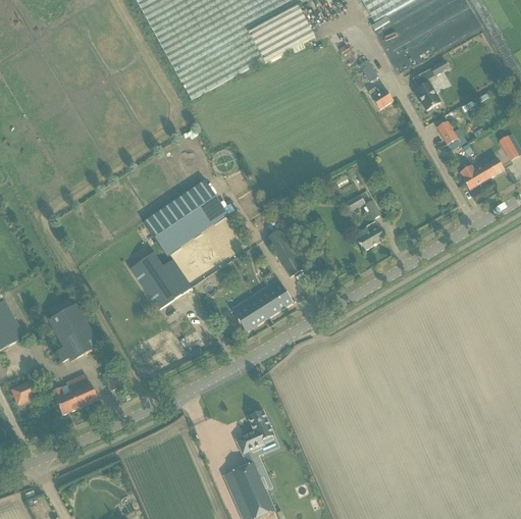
[(137,0),(144,11),(190,98),(263,58),(264,62),(314,36),(297,3),(302,0),(137,0)]
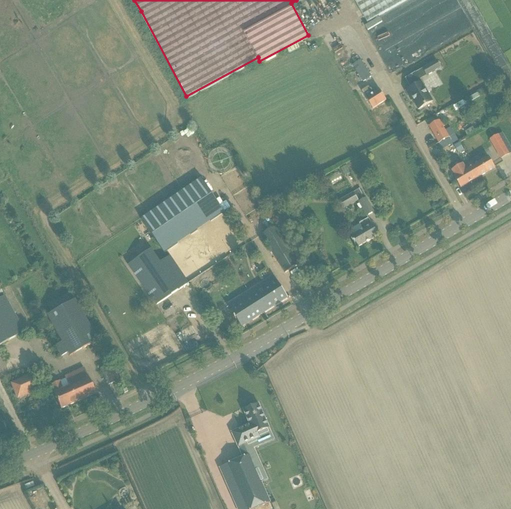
[(355,0),(367,21),(403,0),(355,0)]
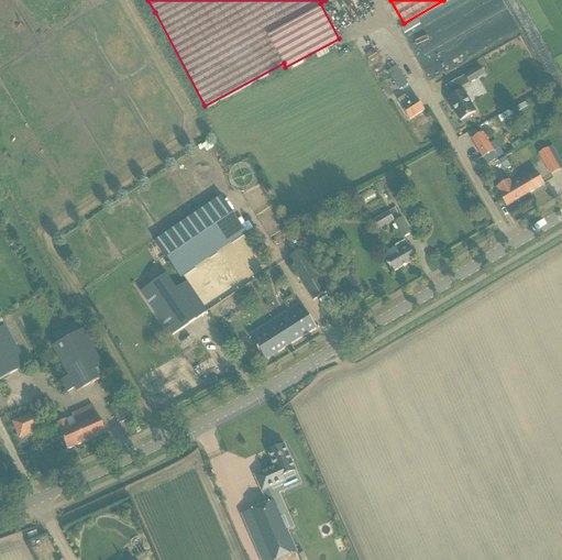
[(419,46),(423,69),(454,64),(452,50),(448,51),(445,41),(442,42),(439,26),(428,29),(430,41),(420,43),(420,46),(419,46)]
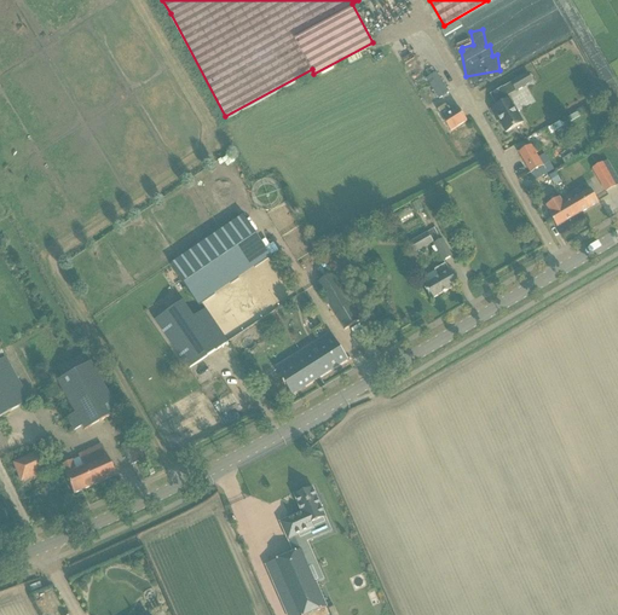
[(413,50),(400,56),(409,70),(420,64),(413,50)]
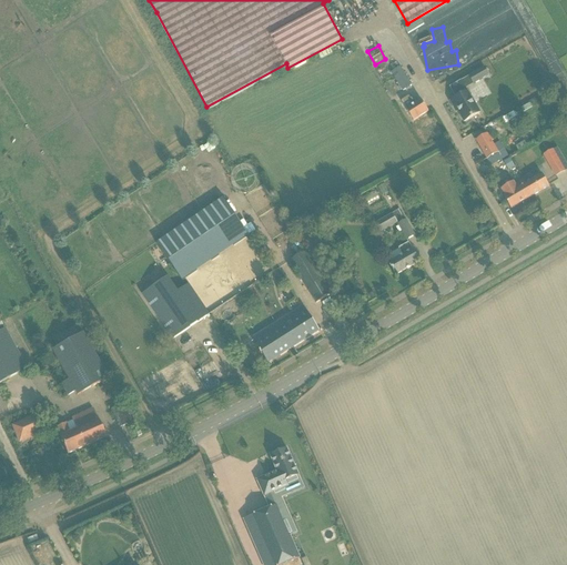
[(400,63),(390,69),(395,78),(401,87),(401,88),(411,81),(400,63)]
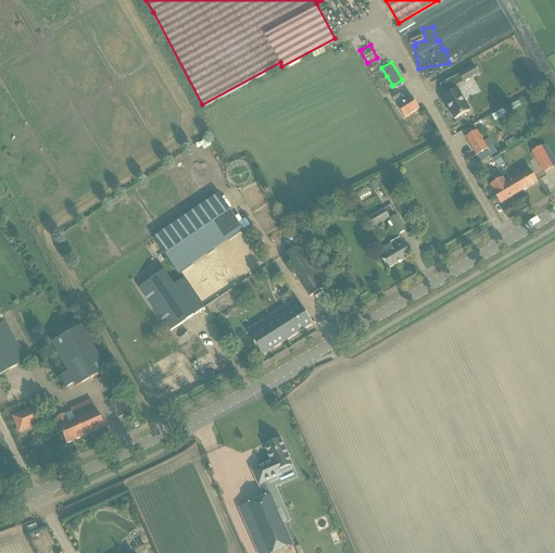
[(474,63),(458,72),(463,79),(478,71),(474,63)]
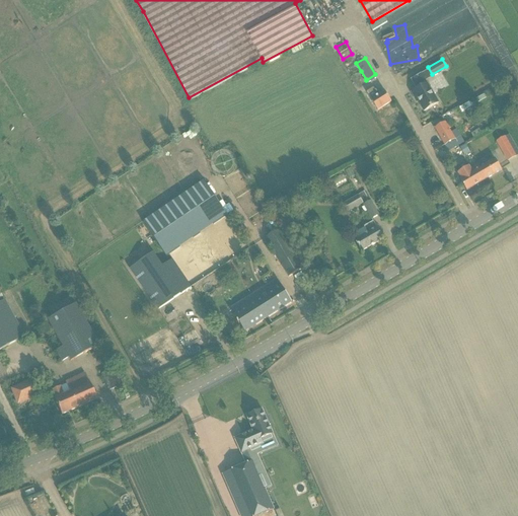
[(423,109),(438,100),(426,80),(410,89),(416,100),(417,99),(423,109)]
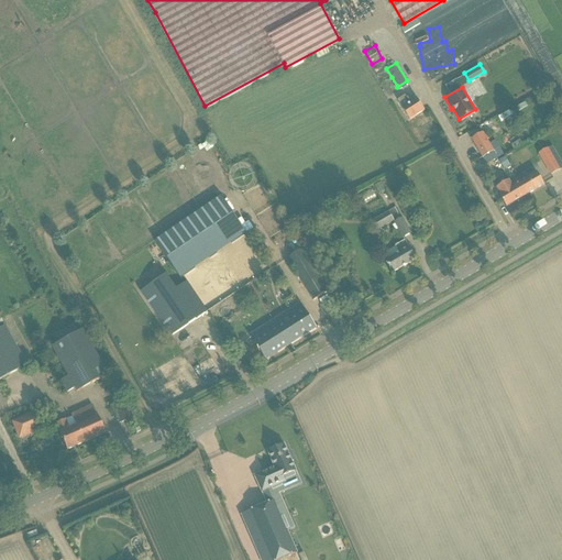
[(408,117),(423,108),(416,96),(409,101),(404,92),(396,98),(408,117)]
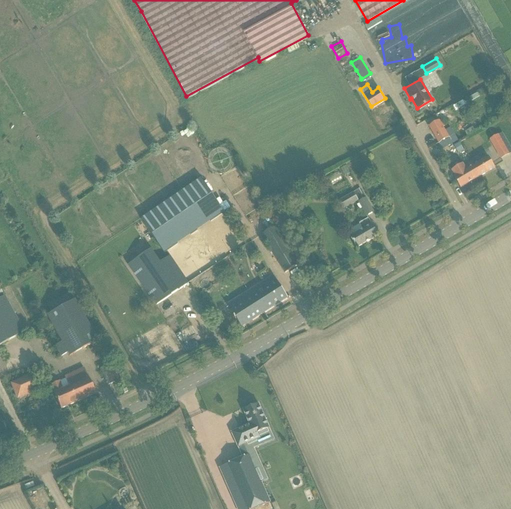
[(455,90),(449,94),(452,101),(459,97),(455,90)]
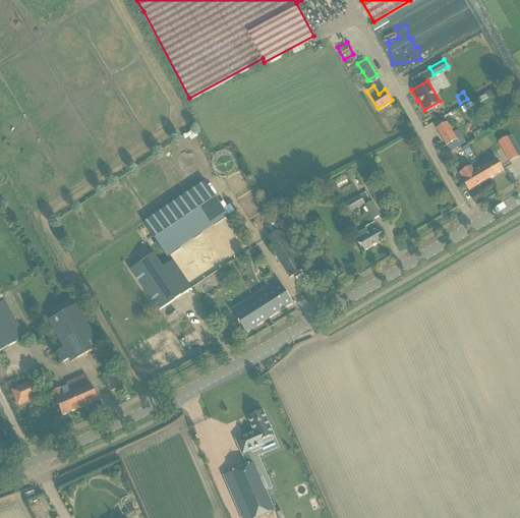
[(446,120),(435,126),(446,144),(456,137),(450,126),(452,125),(450,121),(447,122),(446,120)]
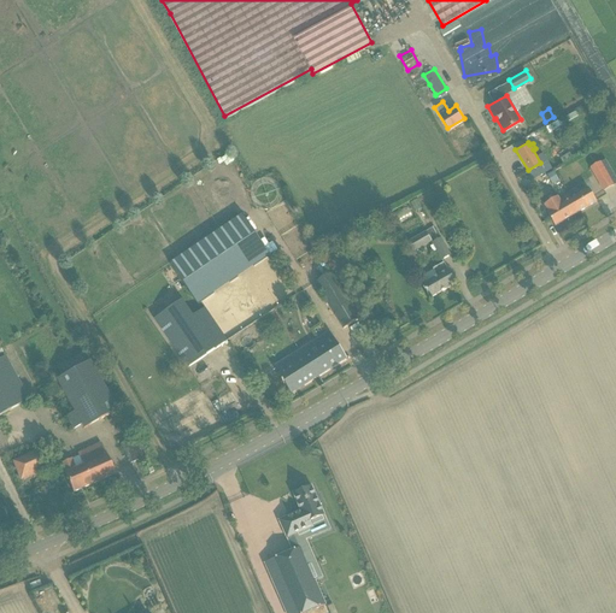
[(590,166),(597,178),(603,188),(612,183),(606,172),(599,160),(590,166)]
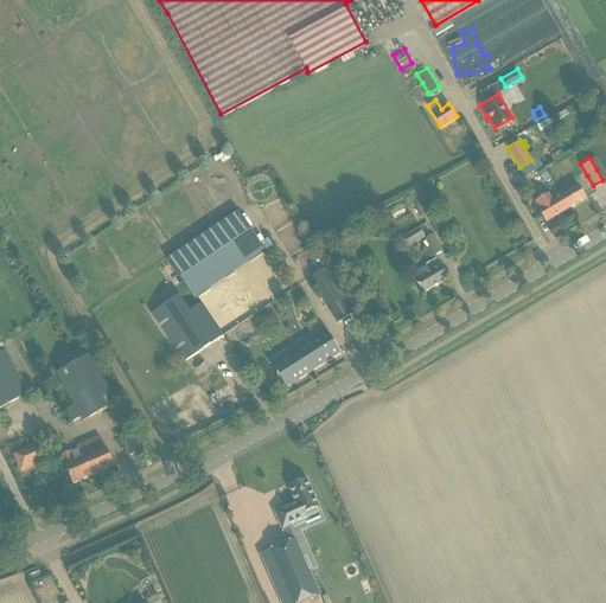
[(578,184),(562,193),(561,193),(569,205),(586,196),(578,184)]
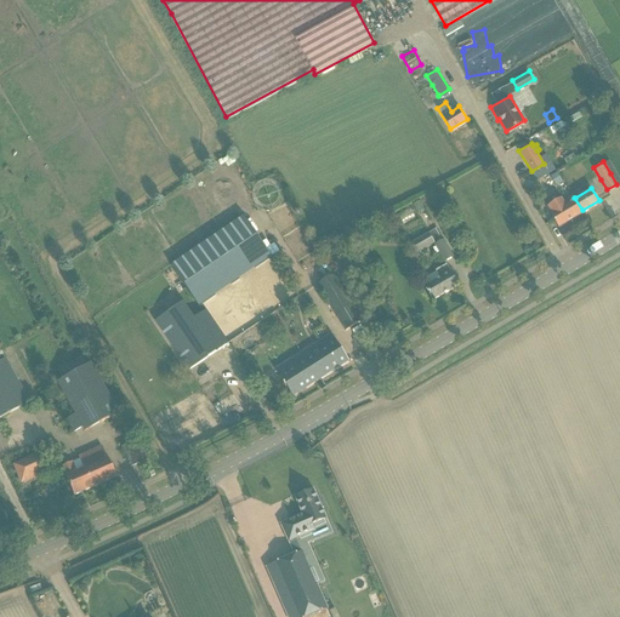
[(547,203),(552,211),(550,212),(557,226),(582,210),(574,198),(575,198),(573,193),(562,199),(561,195),(547,203)]
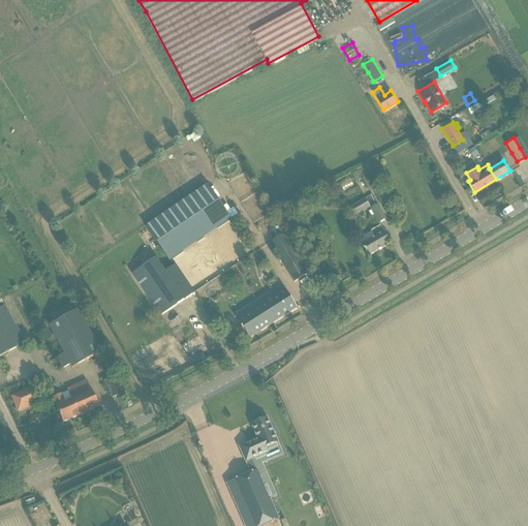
[(355,174),(359,181),(364,178),(361,172),(355,174)]
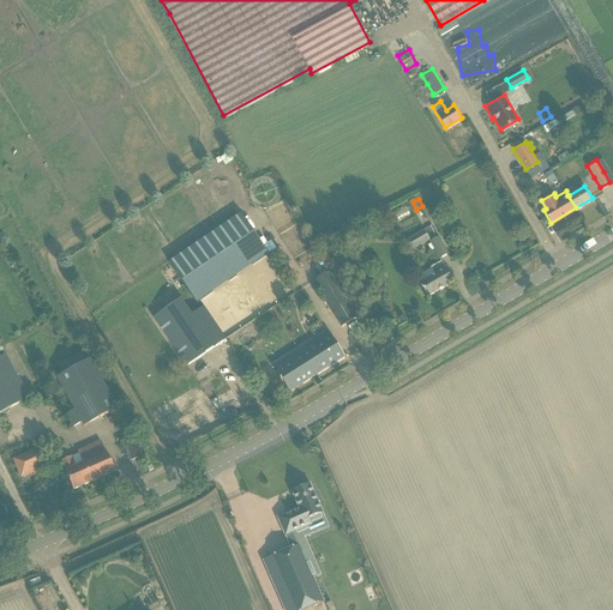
[(397,211),(402,222),(414,216),(409,206),(397,211)]
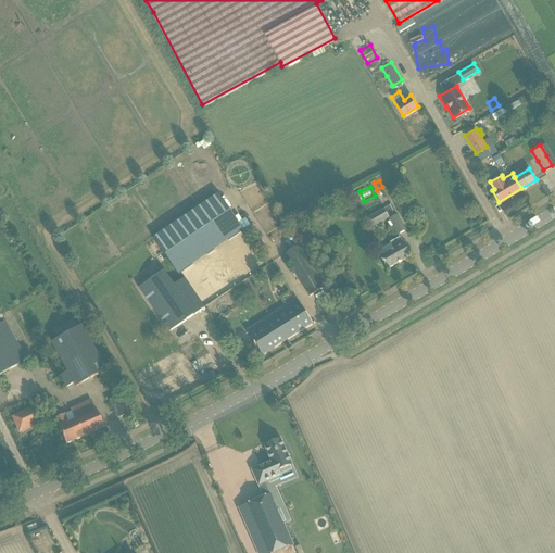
[(242,228),(217,191),(153,236),(177,272),(242,228)]
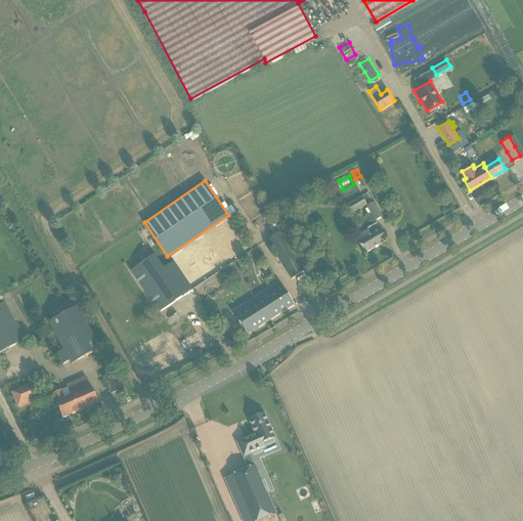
[(380,188),(373,192),(376,200),(384,194),(380,188)]
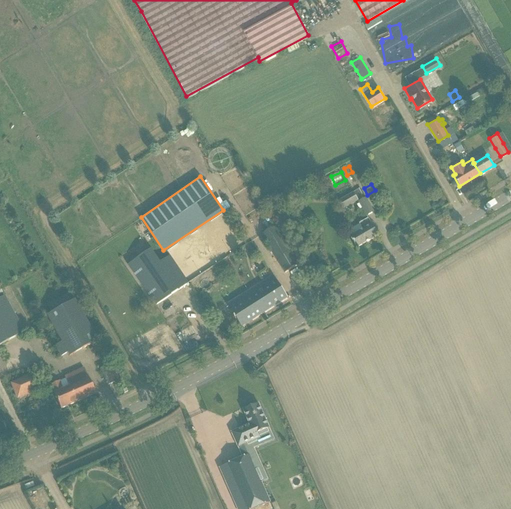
[(343,207),(357,198),(366,214),(373,210),(359,186),(338,198),(343,207)]
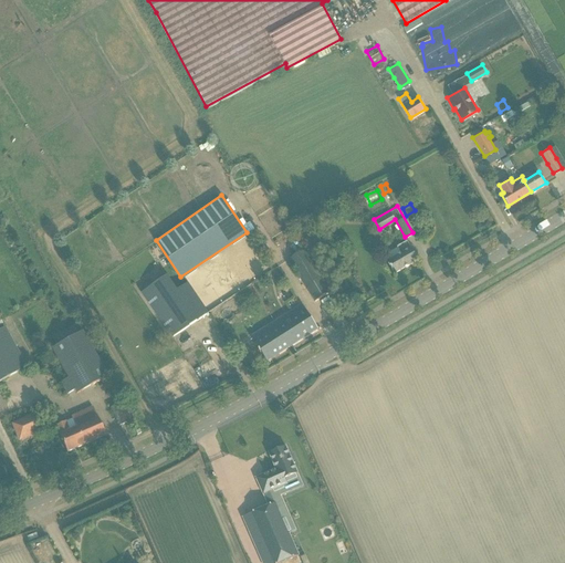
[(399,251),(386,259),(387,260),(388,262),(394,272),(404,266),(417,258),(411,248),(407,240),(397,246),(399,251)]
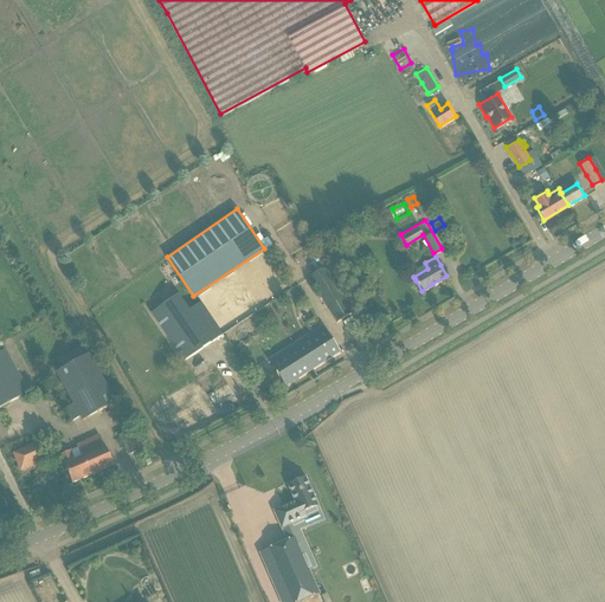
[(352,309),(324,265),(309,274),(336,319),(352,309)]
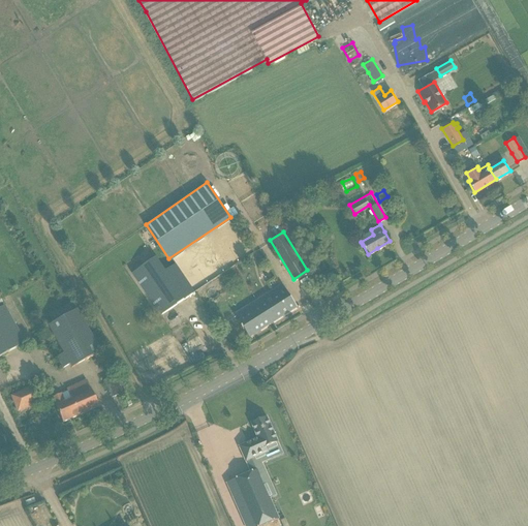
[(131,272),(154,305),(160,313),(193,290),(188,282),(175,263),(164,270),(155,255),(131,272)]
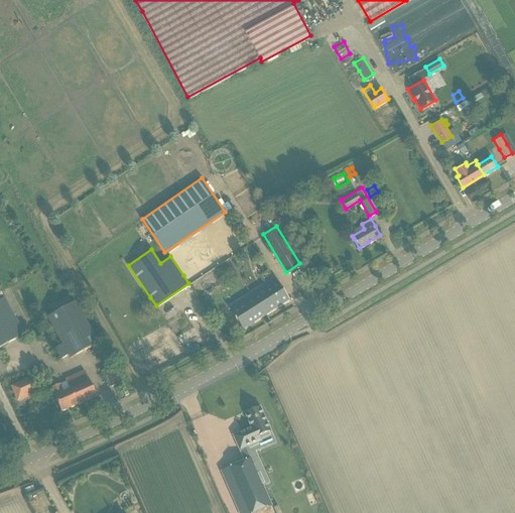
[(268,280),(270,284),(252,296),(264,314),(288,298),(274,276),(268,280)]
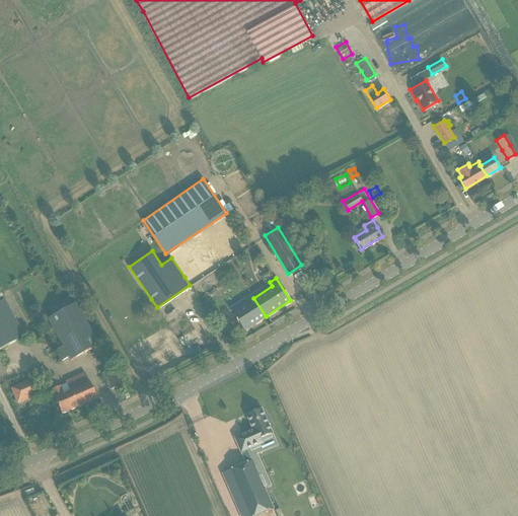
[(250,292),(240,299),(243,305),(233,311),(244,329),(266,316),(253,298),(250,292)]
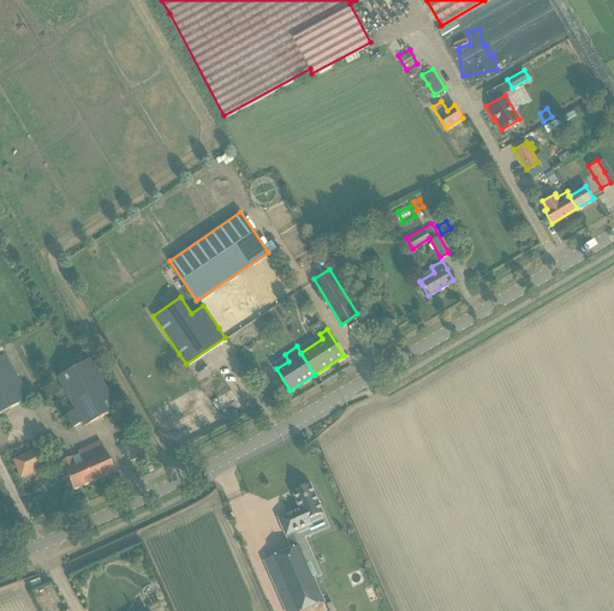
[(65,414),(66,414),(72,425),(79,420),(82,425),(115,406),(109,395),(89,358),(88,359),(82,347),(57,363),(63,372),(55,377),(73,409),(65,414)]
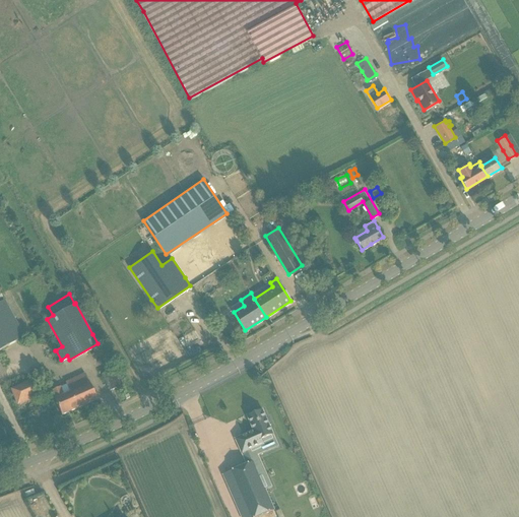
[(3,299),(0,301),(0,345),(22,334),(3,299)]
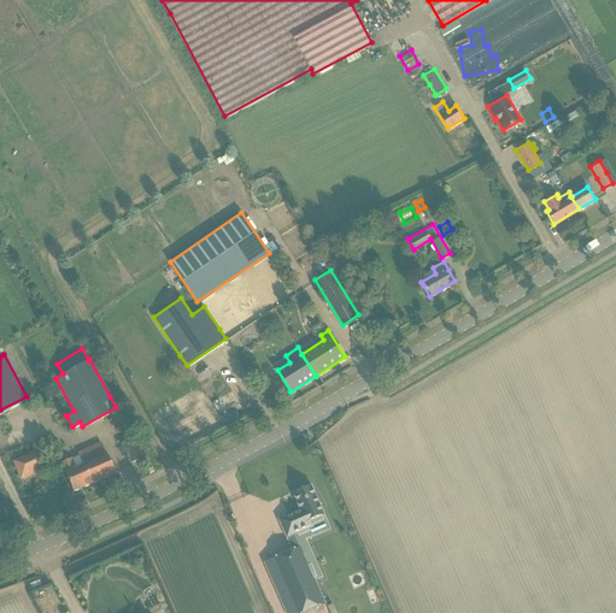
[(132,435),(118,441),(129,461),(142,454),(132,435)]
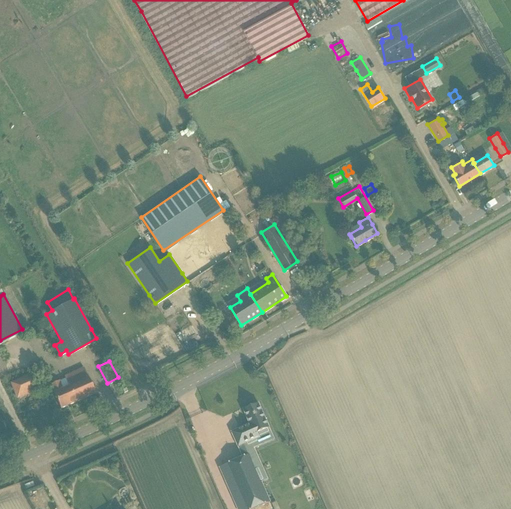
[(64,374),(65,376),(49,383),(59,407),(94,391),(83,365),(64,374)]
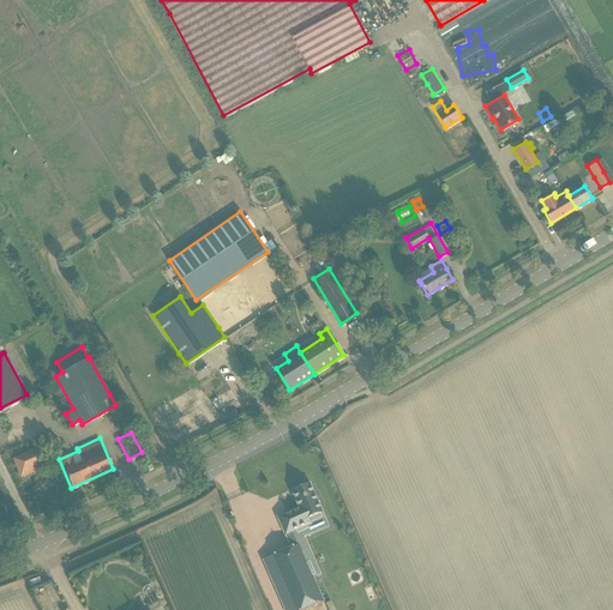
[(38,444),(11,456),(19,475),(47,463),(38,444)]
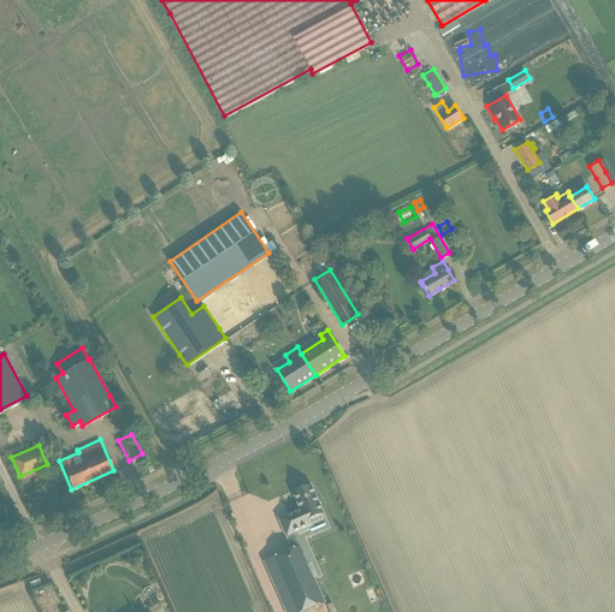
[(294,547),(264,560),(285,611),(299,611),(324,601),(302,551),(306,550),(297,530),(311,524),(308,518),(323,512),(318,501),(320,500),(317,493),(315,494),(311,483),(293,491),(300,507),(279,517),(287,534),(288,534),(294,547)]
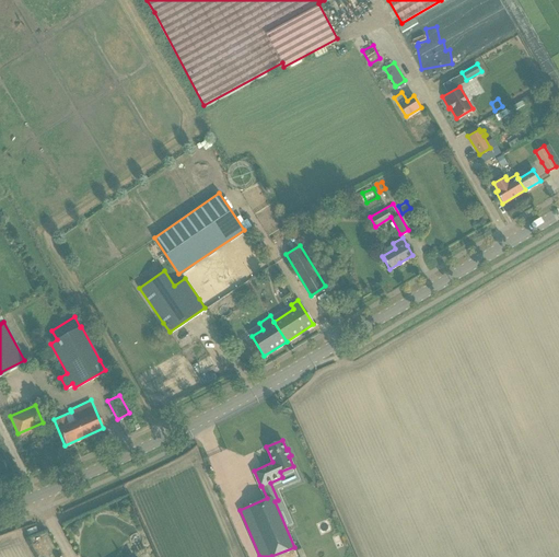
[(55,556),(46,535),(35,540),(41,556),(55,556)]
